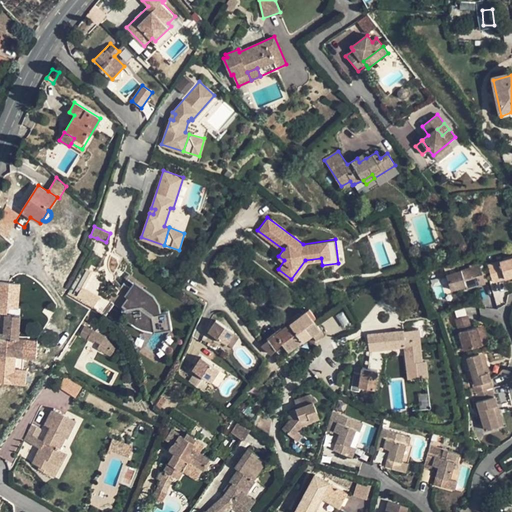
[(87,244),(93,250),(97,238),(90,236),(87,244)]
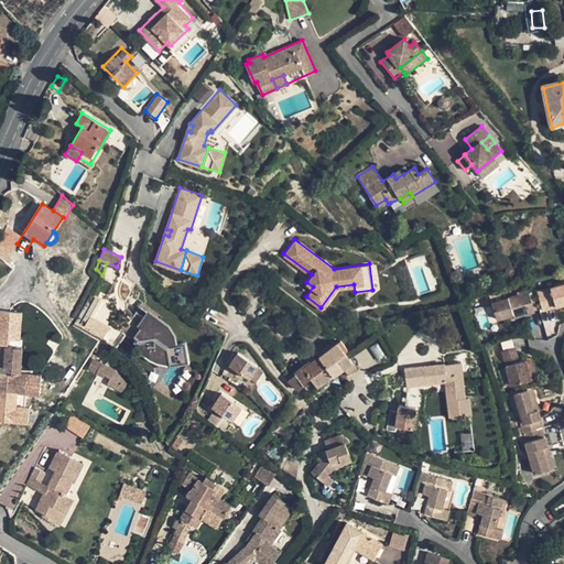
[(563,283),(538,292),(542,307),(555,304),(556,306),(563,303),(563,283)]
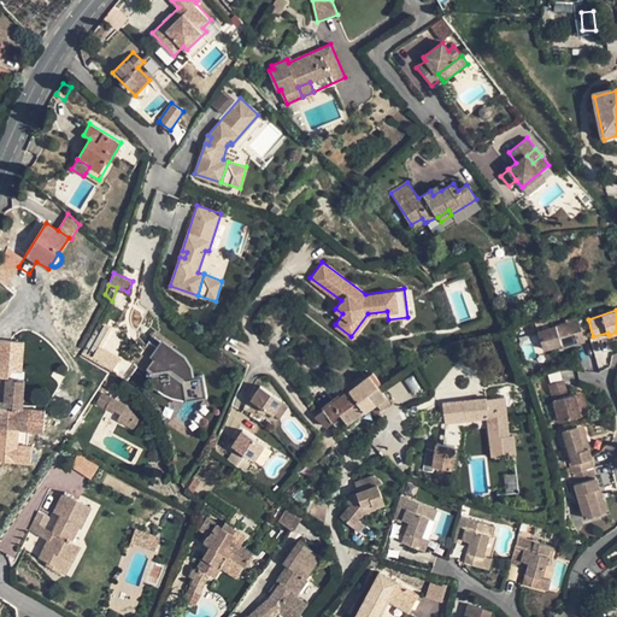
[(560,344),(562,348),(585,341),(579,319),(547,329),(539,331),(544,350),(553,346),(560,344)]
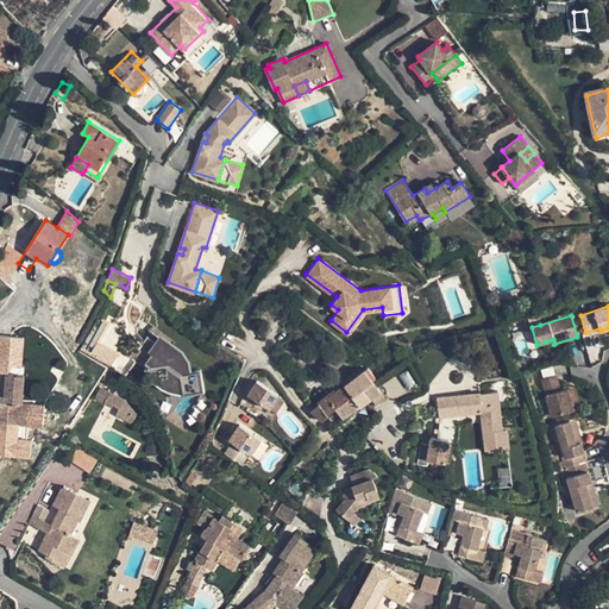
[(98,344),(110,324),(99,318),(81,350),(92,355),(98,344)]
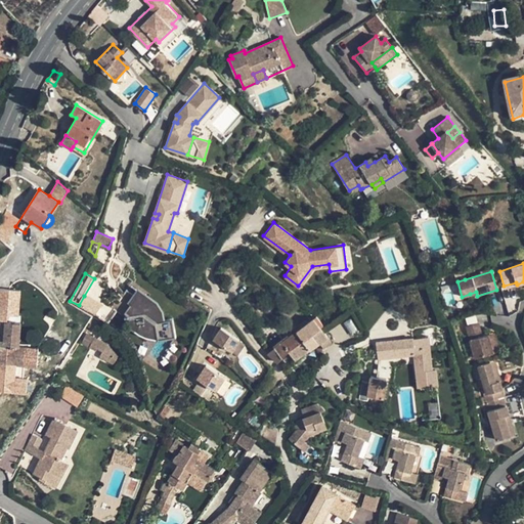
[(164,320),(171,319),(169,309),(163,299),(145,287),(141,293),(158,304),(162,311),(164,320)]
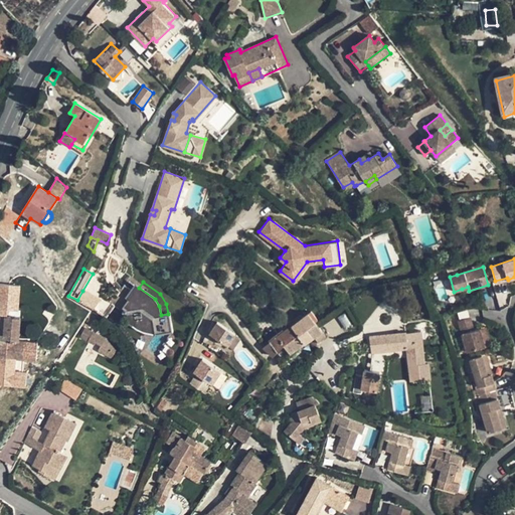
[(0,286),(0,309),(7,311),(8,287),(0,286)]
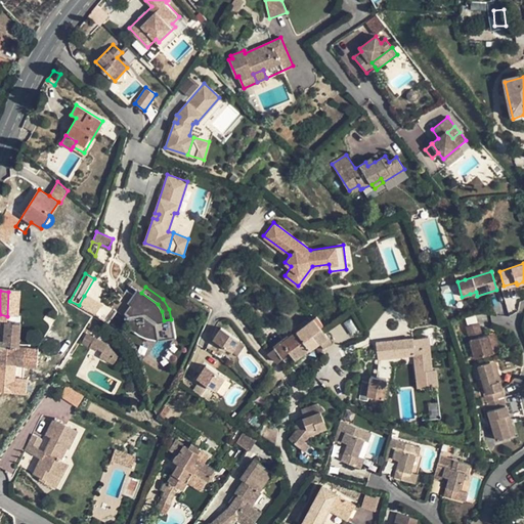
[(159,340),(177,337),(176,330),(172,330),(171,319),(164,320),(162,311),(158,304),(141,293),(138,297),(129,291),(118,306),(131,315),(133,329),(140,328),(141,334),(147,333),(147,337),(158,335),(159,340)]
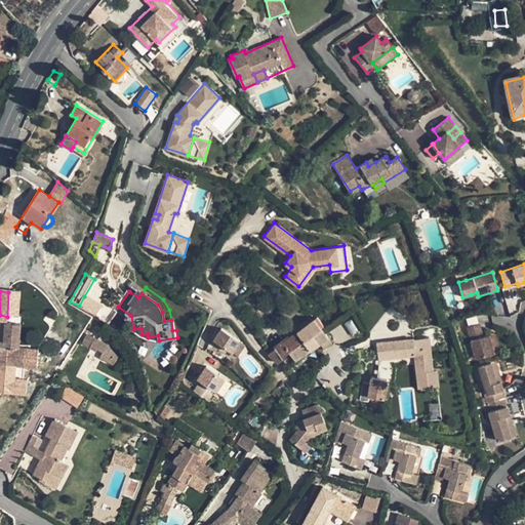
[(103,306),(84,296),(79,306),(95,315),(103,306)]
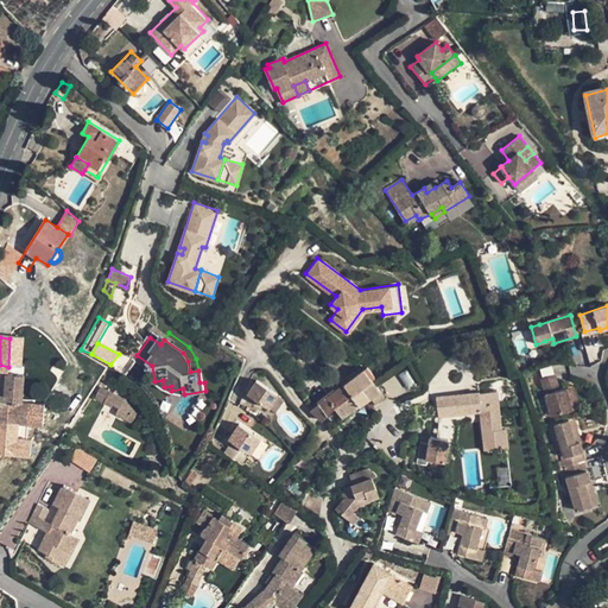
[(119,354),(111,365),(126,375),(137,361),(121,350),(119,354)]
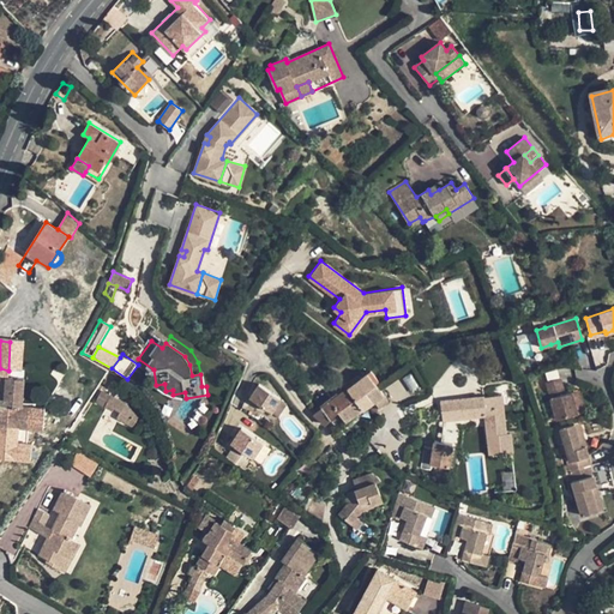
[(385,375),(379,367),(371,371),(379,380),(385,375)]
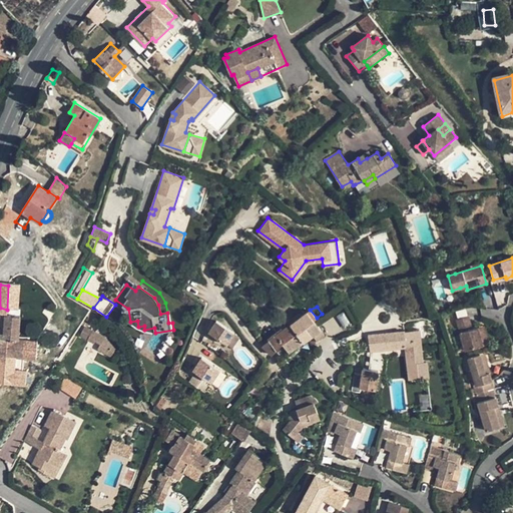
[(310,310),(308,312),(314,320),(317,318),(310,310)]
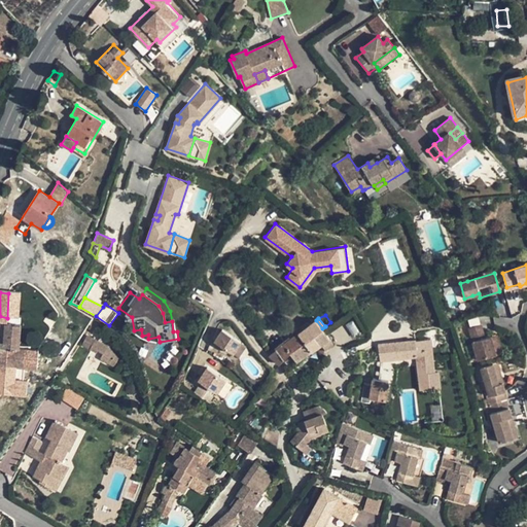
[(270,355),(280,364),(284,359),(290,352),(305,342),(322,328),(316,320),(306,327),(304,324),(299,329),(301,331),(276,350),(270,355)]
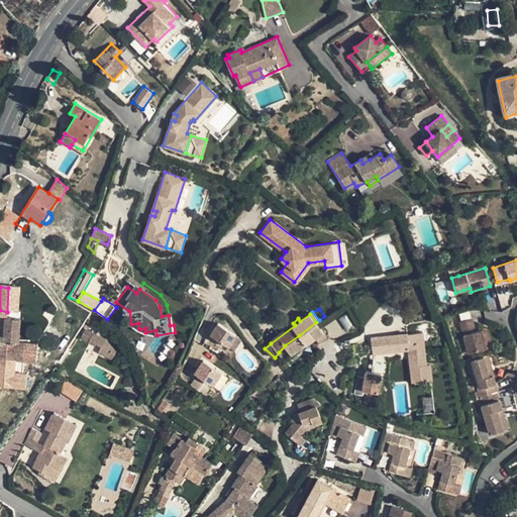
[(18,341),(20,319),(5,318),(4,336),(0,335),(0,369),(5,372),(11,358),(23,360),(24,345),(24,342),(23,342),(18,341)]
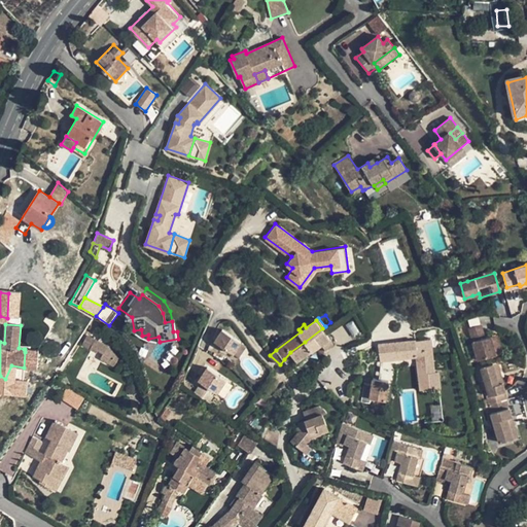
[(496,355),(491,336),(485,338),(481,324),(468,327),(478,360),(496,355)]
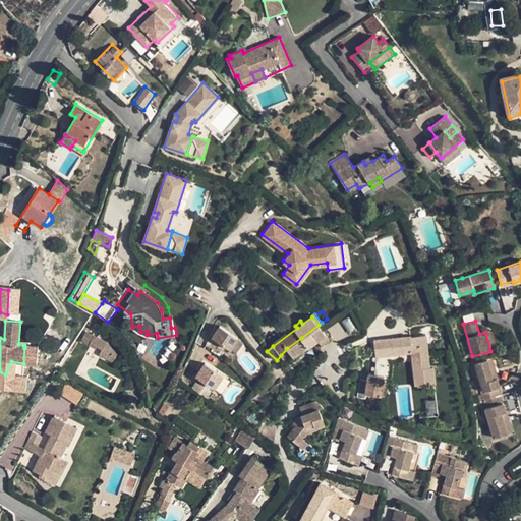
[(308,347),(317,340),(322,345),(324,344),(330,339),(319,325),(301,338),(308,347)]
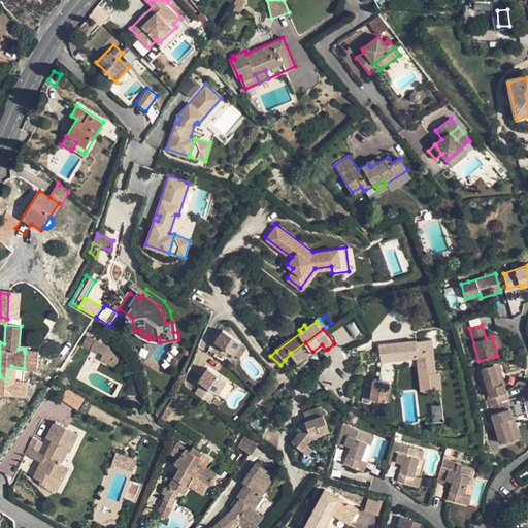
[(156,343),(160,342),(159,337),(149,339),(149,335),(142,336),(141,330),(134,331),(139,335),(145,339),(153,341),(156,341),(156,343)]
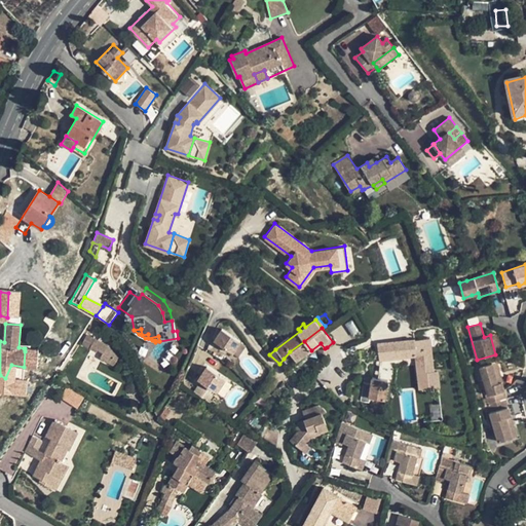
[(215,341),(233,353),(233,352),(240,342),(240,341),(222,329),(215,341)]
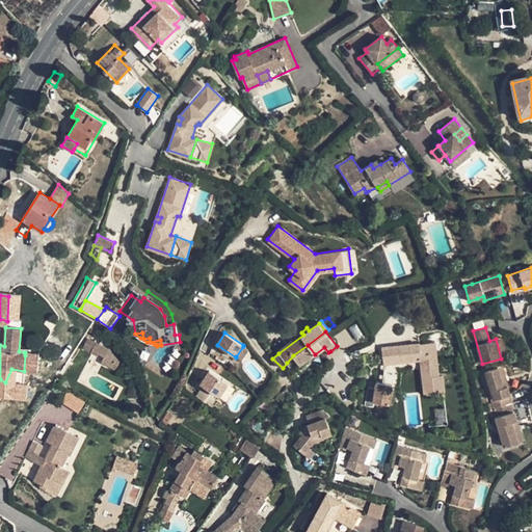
[(502,338),(496,339),(501,358),(507,356),(502,338)]
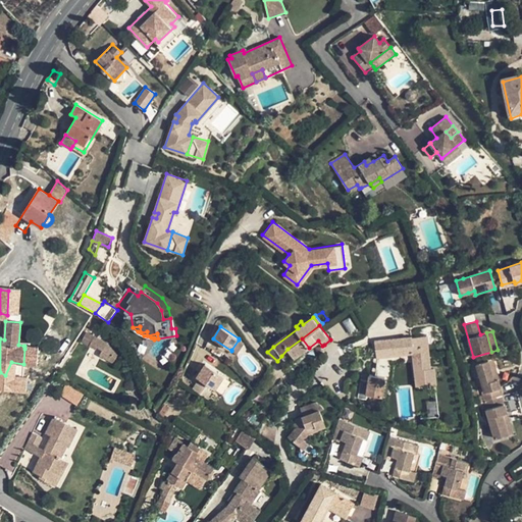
[(94,336),(87,332),(82,342),(89,346),(94,336)]
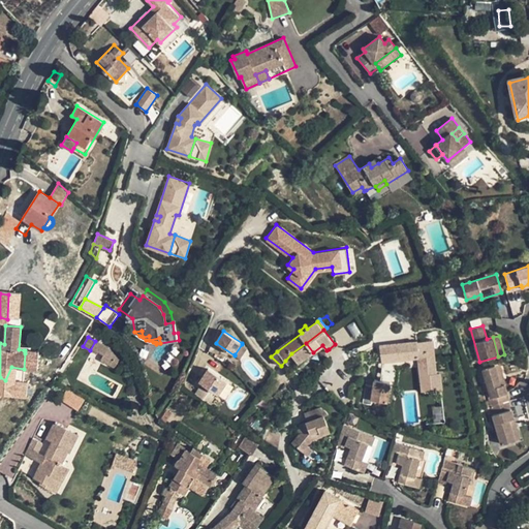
[(432,339),(379,346),(381,362),(418,356),(423,392),(441,389),(439,373),(435,373),(432,374),(430,350),(433,349),(432,339)]
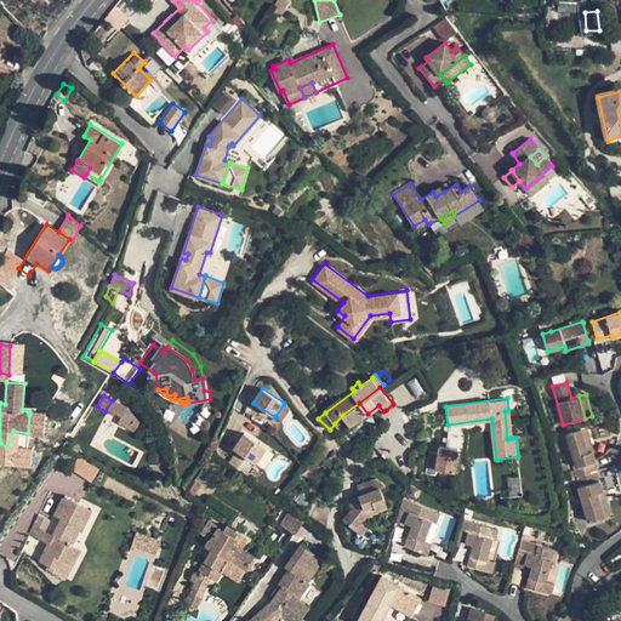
[(127,408),(112,400),(106,411),(114,415),(115,412),(121,416),(118,422),(135,432),(140,422),(127,408)]
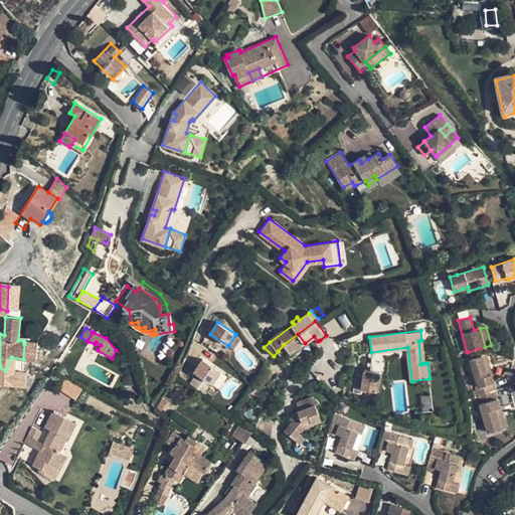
[(284,344),(290,353),(305,343),(298,334),(284,344)]
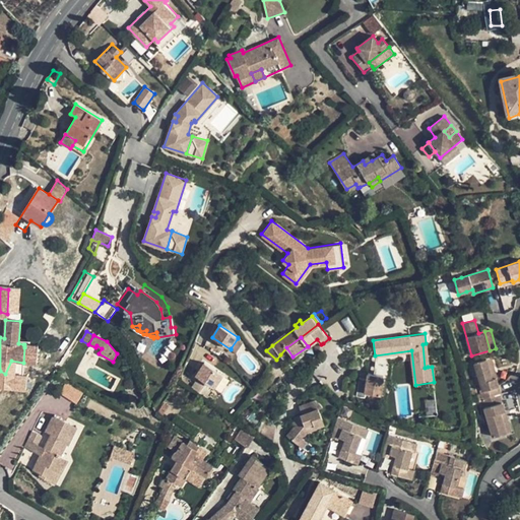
[(238,338),(231,348),(235,351),(242,341),(238,338)]
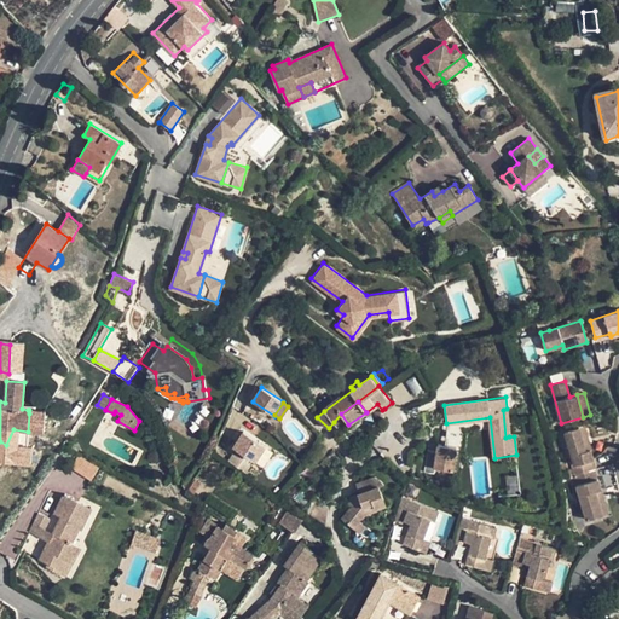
[(39,433),(40,415),(29,414),(28,432),(39,433)]
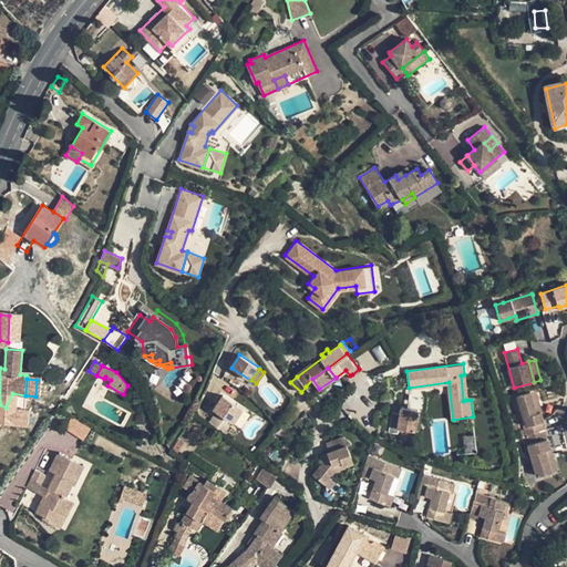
[(535,391),(531,392),(536,413),(540,411),(535,391)]
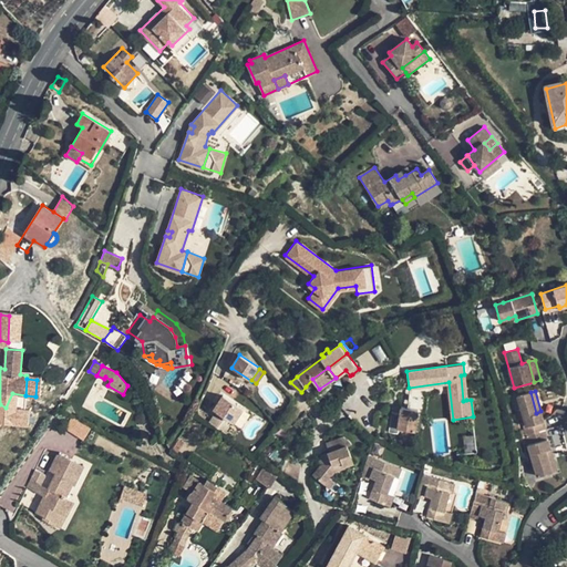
[(531,392),(517,395),(526,425),(524,426),(526,435),(544,430),(546,430),(540,411),(536,413),(531,392)]
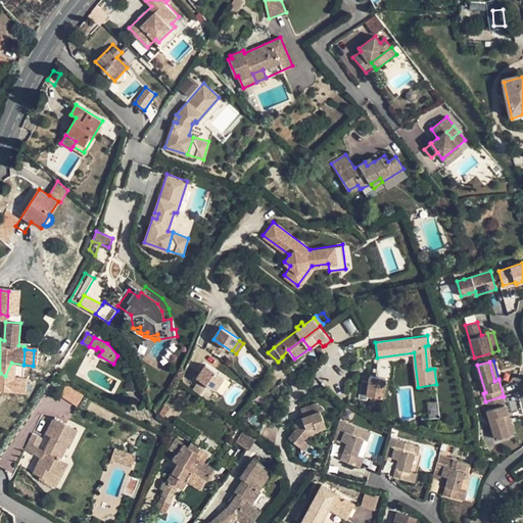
[(197,378),(215,390),(224,377),(205,365),(197,378)]
